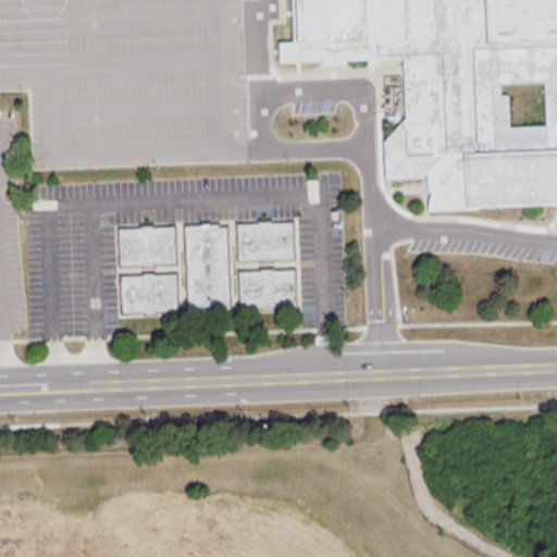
[(556,0),(556,203),(475,208),(475,211),(426,213),(426,208),(428,201),(430,196),(428,192),(425,185),(425,180),(425,176),(423,178),(421,181),(384,182),(382,141),(400,123),(404,120),(401,59),(378,60),(378,63),(370,64),(364,64),(364,60),(343,61),(343,65),(331,65),(320,66),(320,62),(275,64),(274,42),(291,42),(288,0),(556,0)]
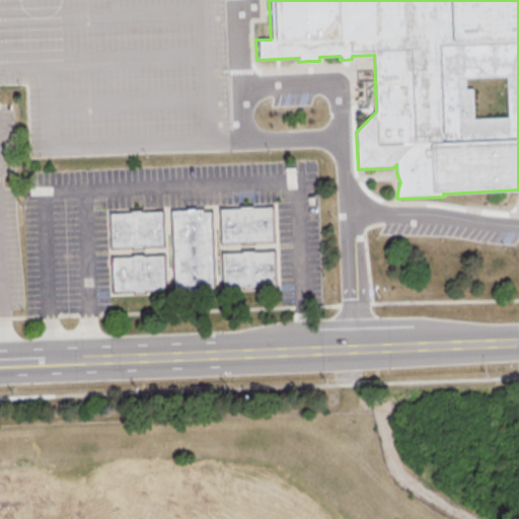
[(219,210),(272,209),(272,241),(220,242),(219,210)]
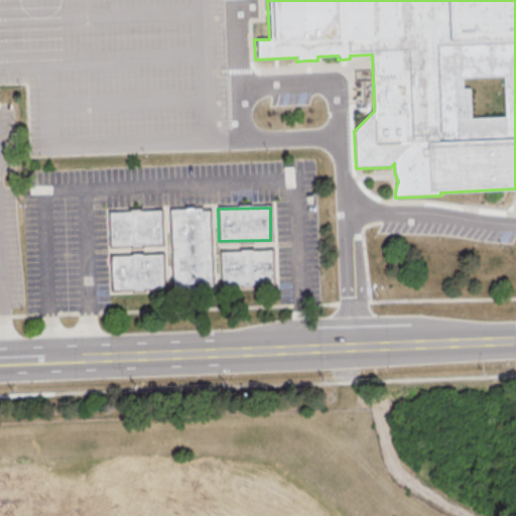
[(169,210),(200,209),(200,211),(208,211),(210,287),(171,288),(169,210)]
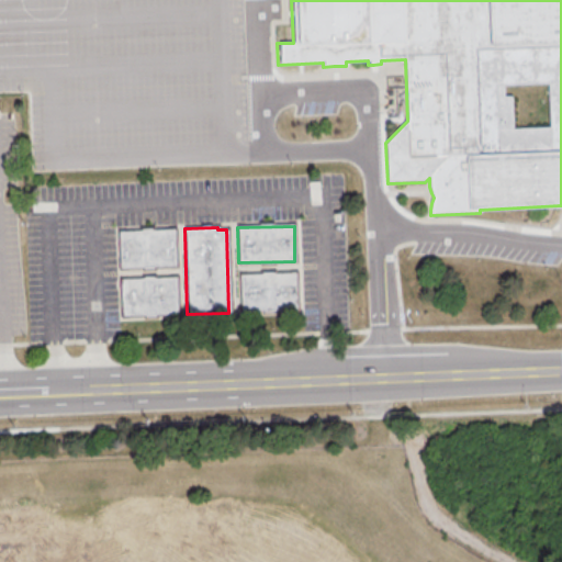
[(117,232),(173,231),(175,266),(119,267),(117,232)]
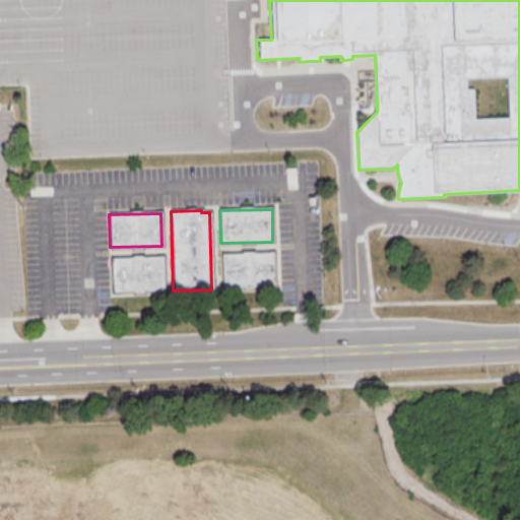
[(220,254),(272,253),(273,285),(221,286),(220,254)]
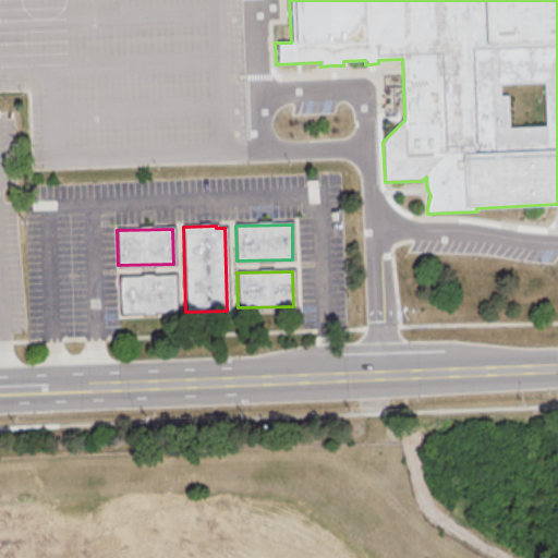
[(118,278),(174,276),(174,311),(119,313),(118,278)]
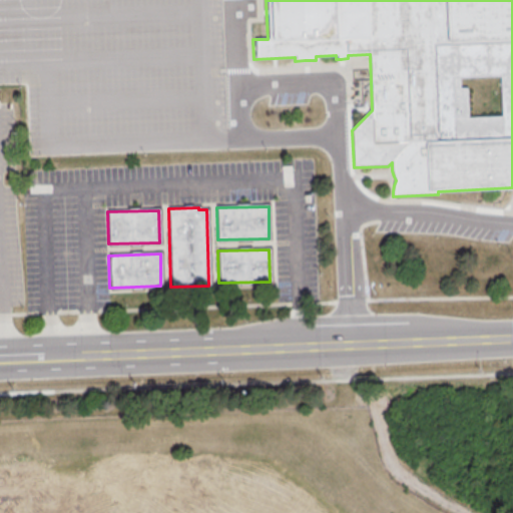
All buildings are outlined.
